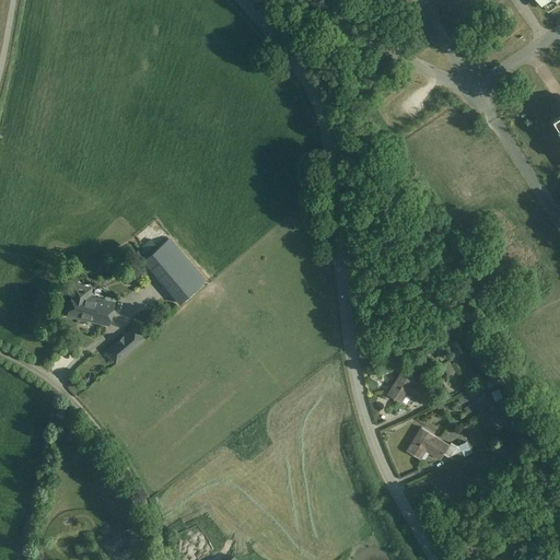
[(559,0),(543,0),(549,10),(559,2),(559,0)]
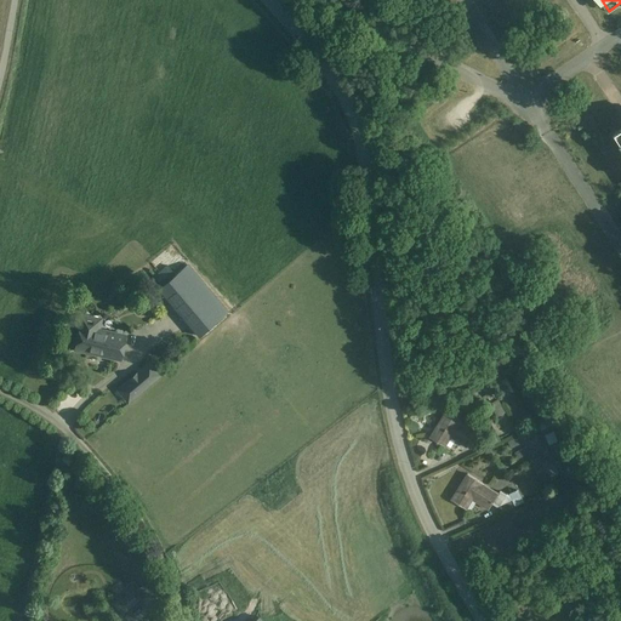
[(227,312),(187,265),(159,289),(199,336),(227,312)]
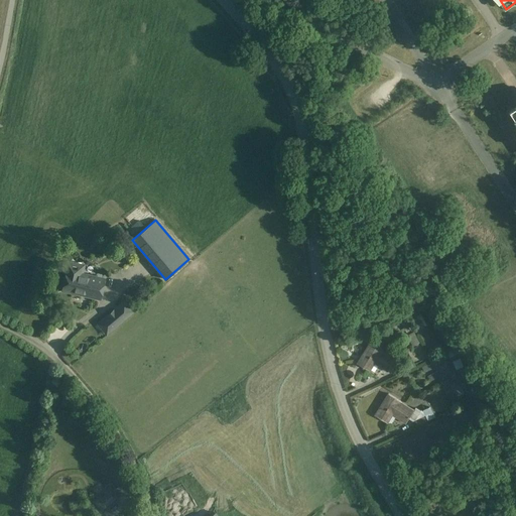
[(144,227),(138,221),(128,230),(134,236),(144,227)]
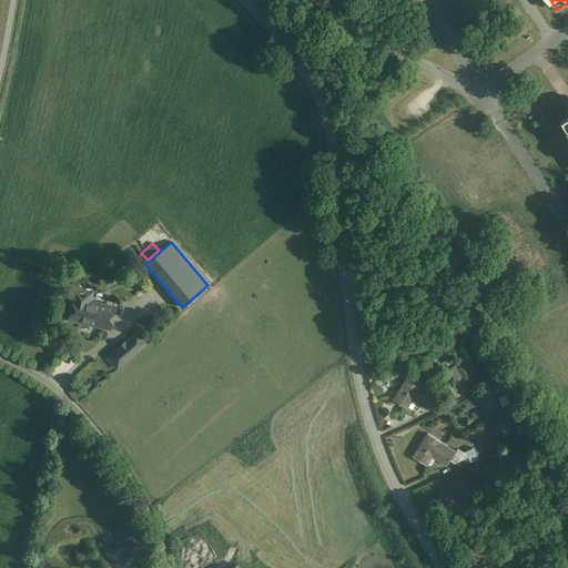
[(92,291),(72,286),(70,297),(72,297),(68,318),(110,328),(114,305),(90,300),(92,291)]
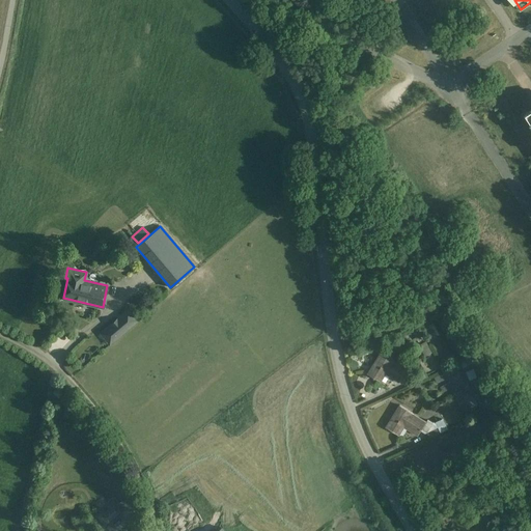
[(136,320),(128,310),(101,333),(109,343),(136,320)]
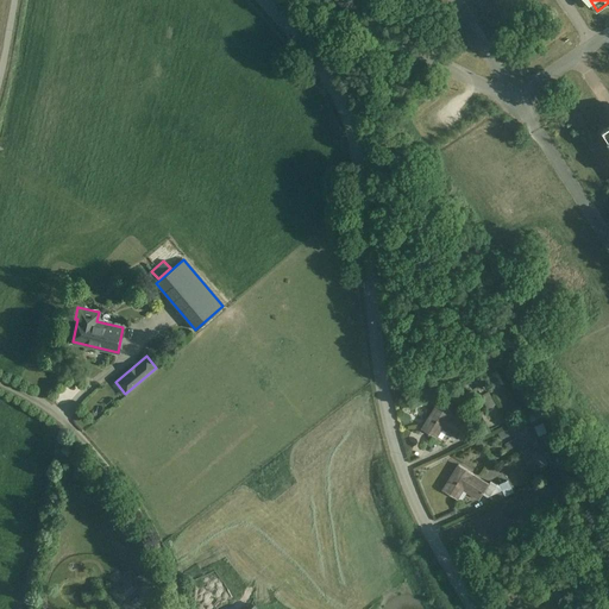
[(438,405),(422,429),(437,439),(443,428),(449,432),(451,427),(462,433),(458,438),(459,438),(468,424),(452,414),(452,413),(438,405)]
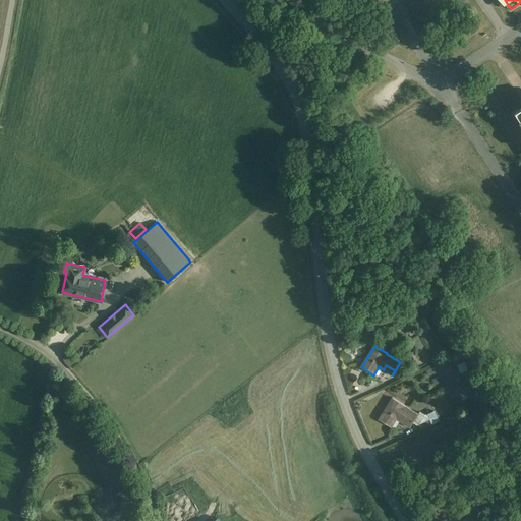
[(462,356),(454,359),(460,373),(468,369),(462,356)]
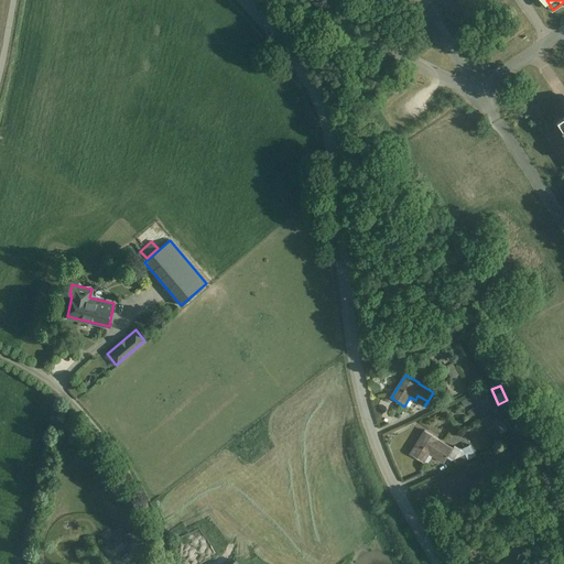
[(454,401),(449,392),(443,397),(444,398),(431,404),(434,411),(454,401)]
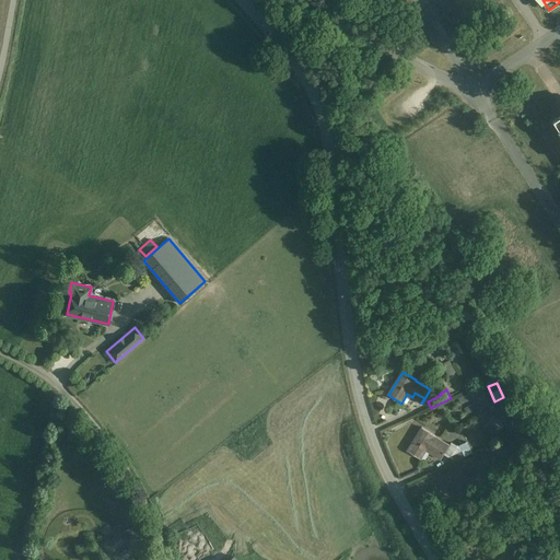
[(470,392),(458,398),(467,415),(479,408),(470,392)]
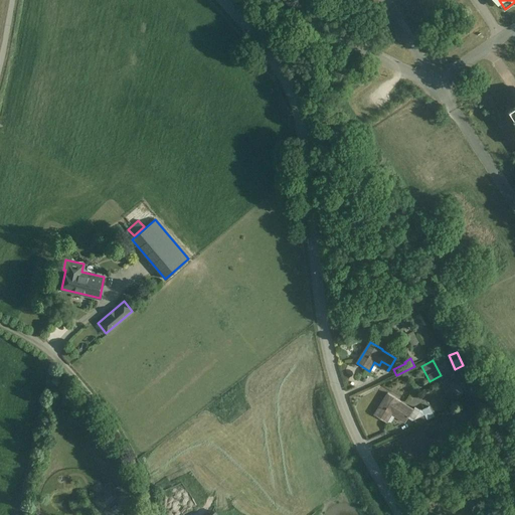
[(464,392),(456,379),(450,383),(457,396),(464,392)]
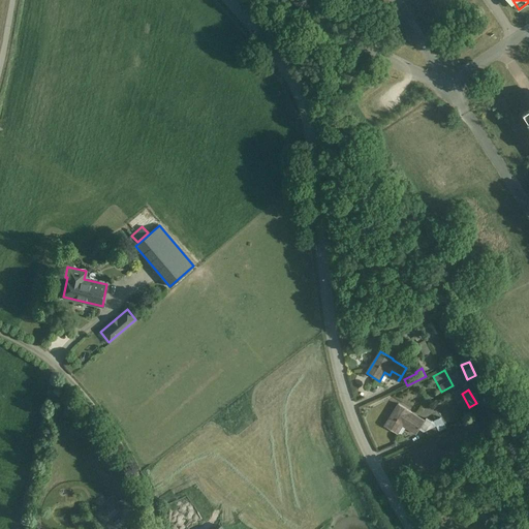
[(411,412),(399,404),(385,427),(398,434),(403,426),(416,435),(425,421),(411,412)]
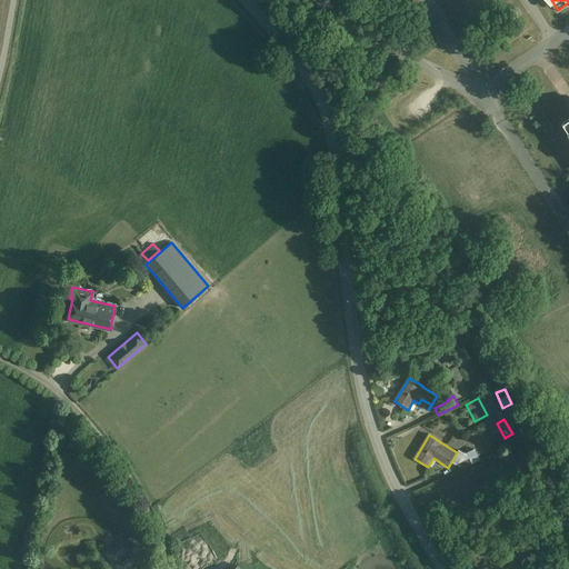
[(469,458),(458,463),(460,469),(480,459),(475,448),(467,452),(469,458)]
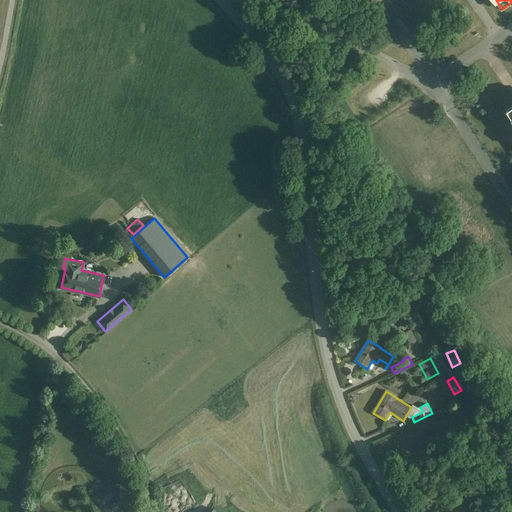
[(118,492),(110,482),(91,497),(100,507),(118,492)]
